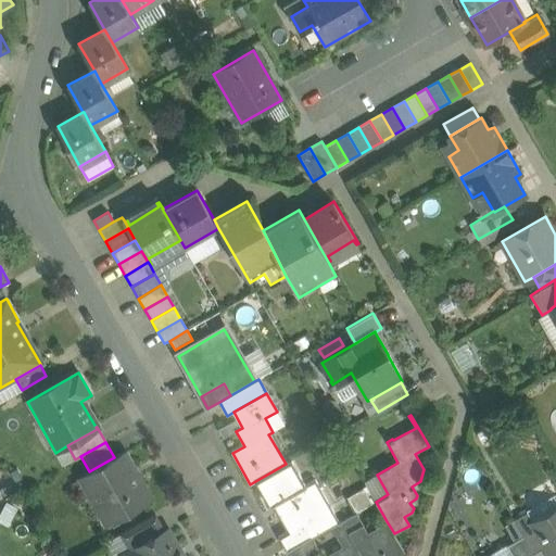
[(89,471),(79,477),(108,527),(147,504),(129,472),(134,470),(124,452),(114,457),(89,471)]
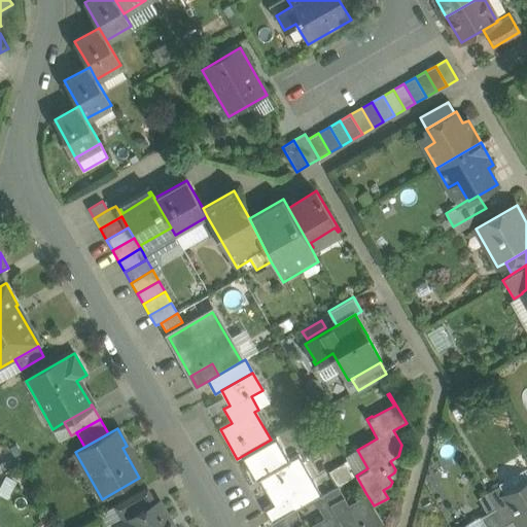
[(289,460),(276,436),(271,440),(242,456),(256,482),(265,477),(269,484),(264,487),(273,504),(264,510),(272,524),(274,523),(295,511),(322,495),(299,454),(289,460)]
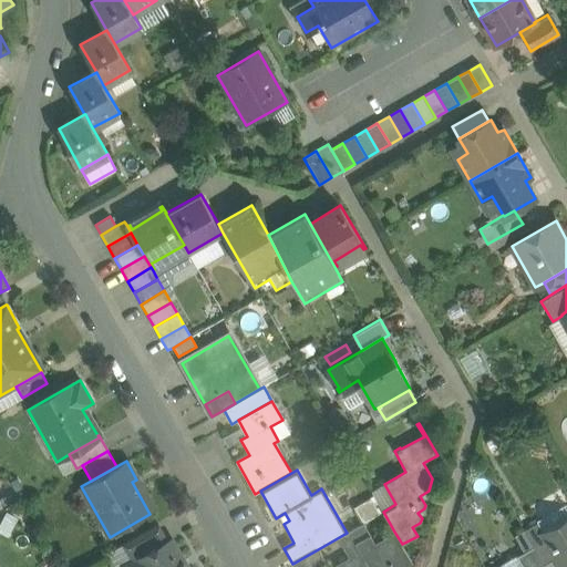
[(565,566),(566,518),(545,532),(544,533),(557,557),(563,566),(565,566)]
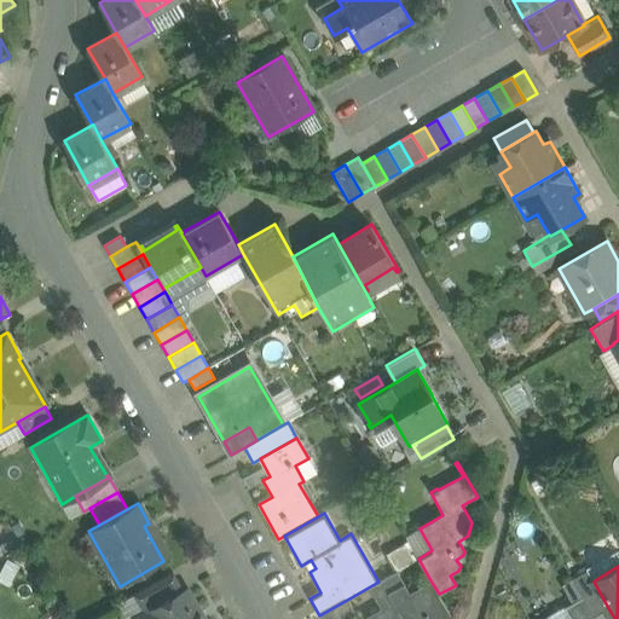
[(589,570),(572,578),(573,579),(583,597),(594,617),(608,608),(594,582),(595,580),(589,570)]
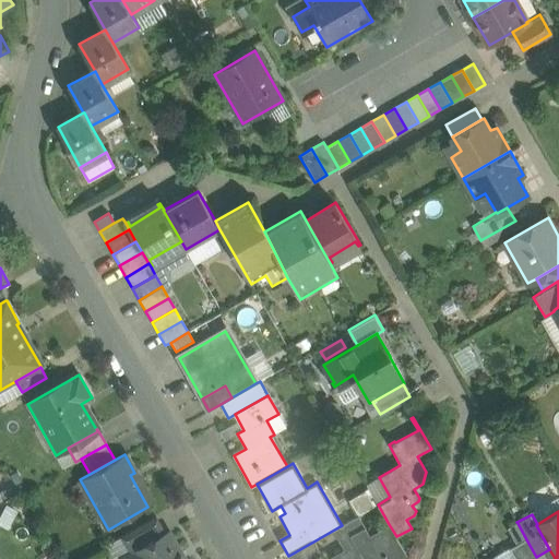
[(156,518),(121,537),(131,554),(166,534),(156,518)]
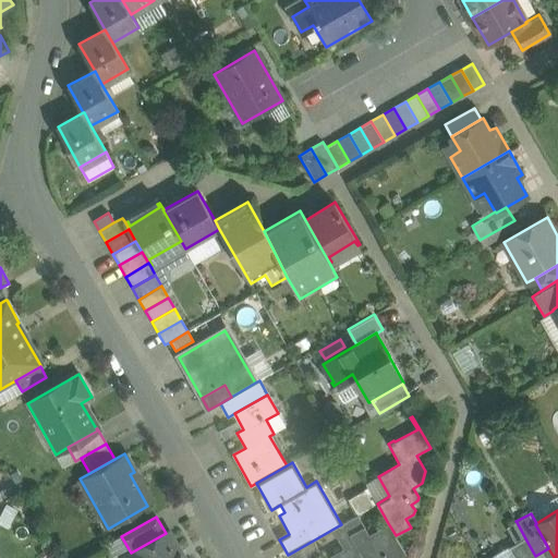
[(517,522),(507,526),(517,543),(525,538),(517,522)]
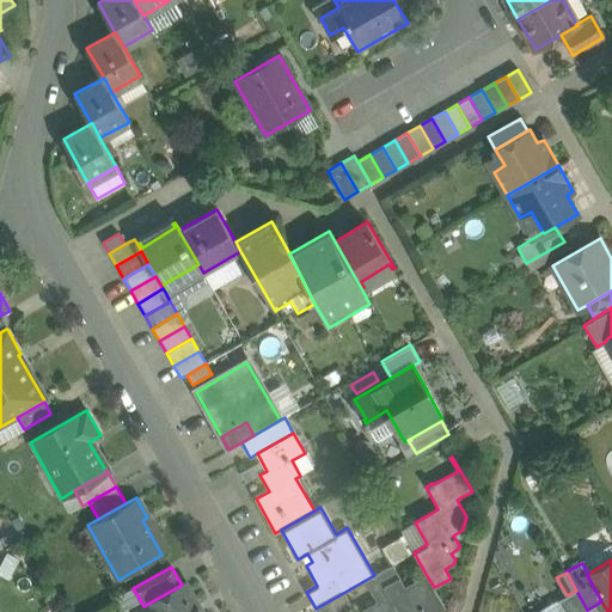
[(399,577),(386,586),(383,580),(368,587),(377,603),(360,611),(436,611),(446,607),(434,587),(426,574),(404,586),(399,577)]
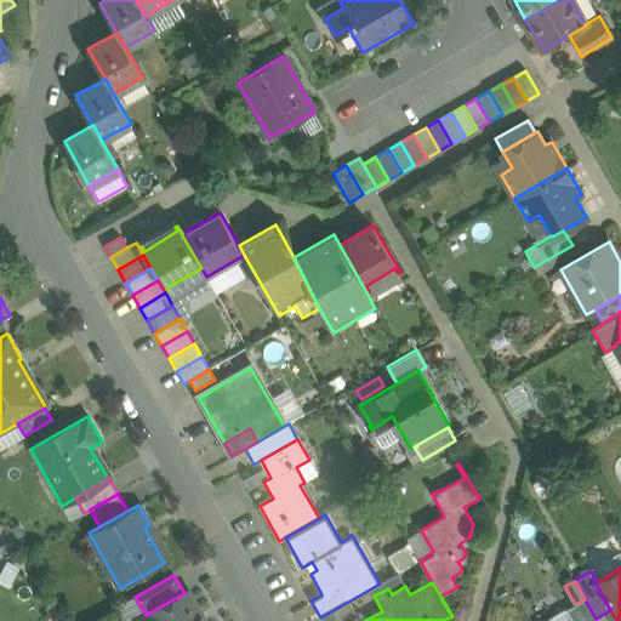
[(146,615),(136,620),(205,620),(188,591),(184,593),(146,615)]
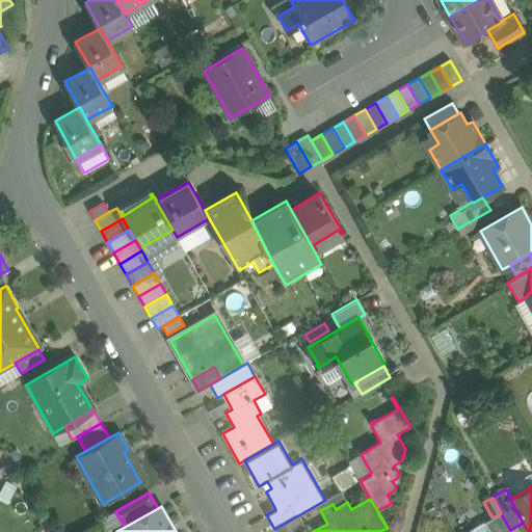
[(511,531),(510,530),(501,513),(493,517),(485,523),(490,531),(511,531)]
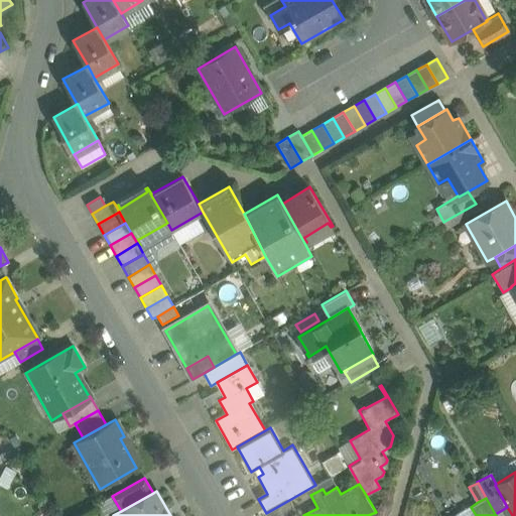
[(289,500),(268,512),(270,515),(289,515),(296,512),(289,500)]
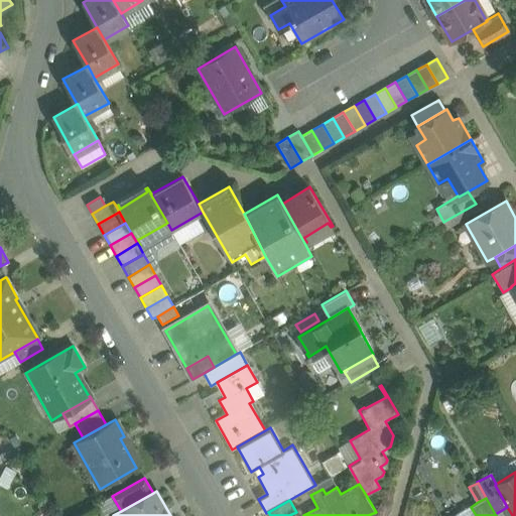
[(476,515),(471,507),(471,506),(454,515),(476,515)]
